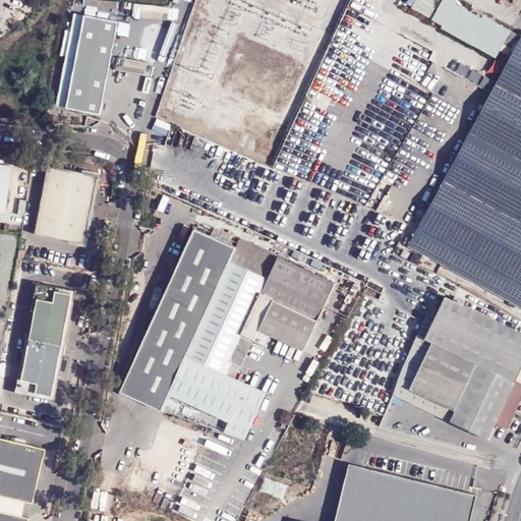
[(404,0),(402,3),(427,17),(437,0),(404,0)]
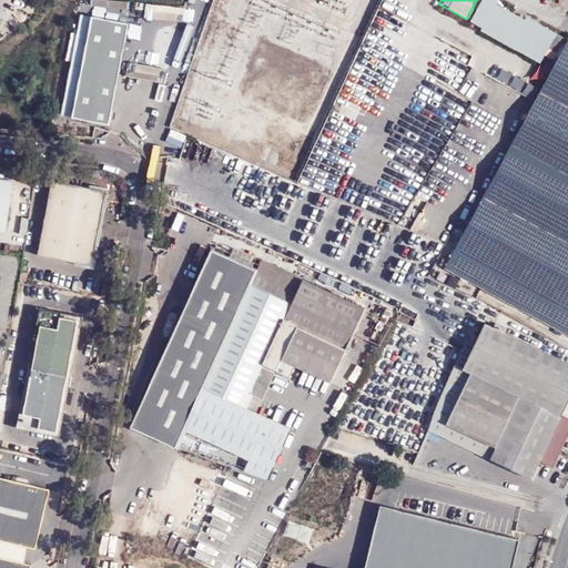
[(492,2),(486,0),(477,0),(466,22),(477,29),(477,33),(536,64),(551,33),(523,19),(520,21),(490,7),(492,2)]
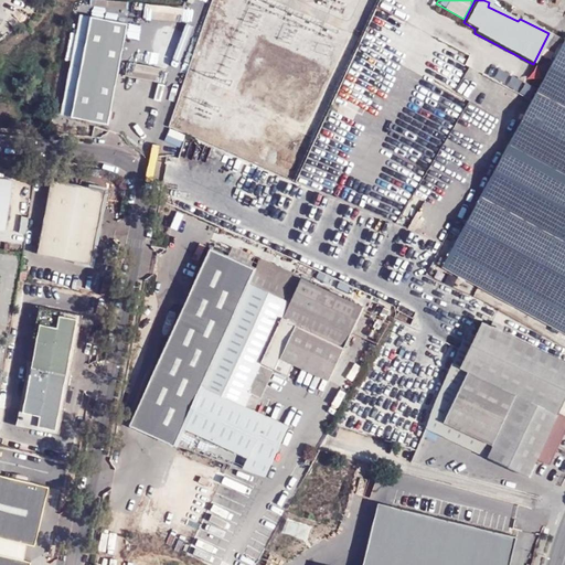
[(128,24),(80,14),(61,117),(108,127),(128,24)]
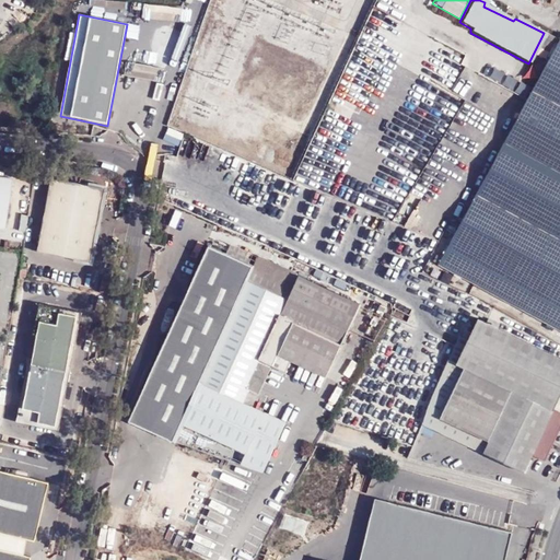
[(559,43),(556,41),(469,200),(464,197),(448,223),(455,228),(438,263),(559,327),(559,43)]
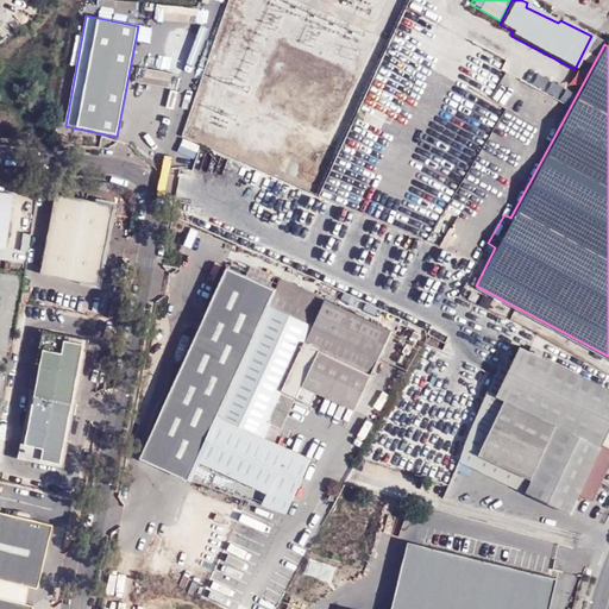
[(0,189),(0,245),(7,246),(16,192),(0,189)]
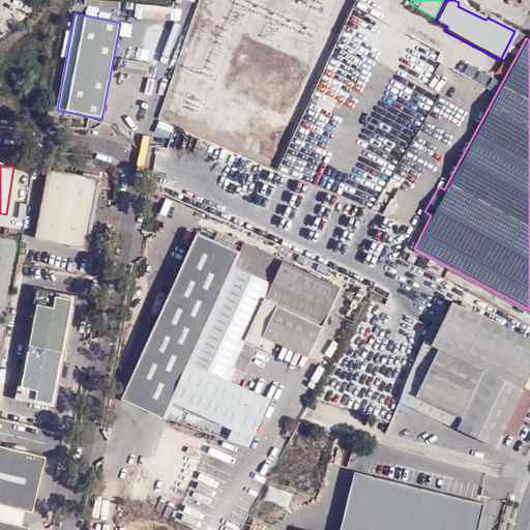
[(100,176),(49,166),(35,236),(86,246),(100,176)]
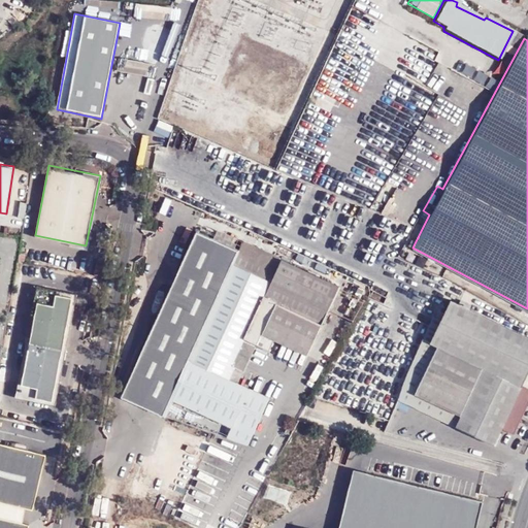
[(304,355),(336,286),(243,242),(240,249),(198,229),(122,394),(165,415),(163,418),(244,447),(267,398),(225,380),(232,364),(243,369),(254,345),(265,351),(271,339),(304,355)]
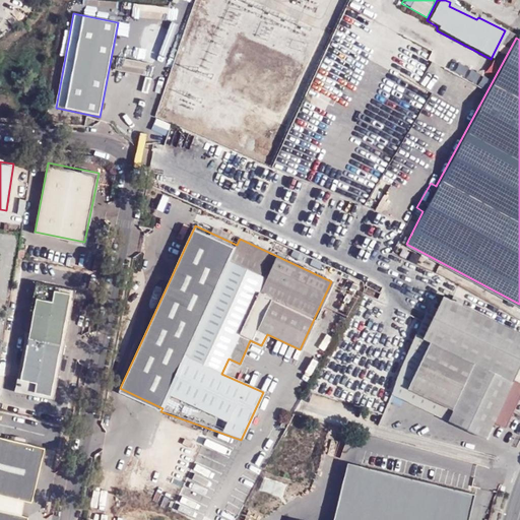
[(55,397),(76,287),(37,280),(16,389),(55,397)]
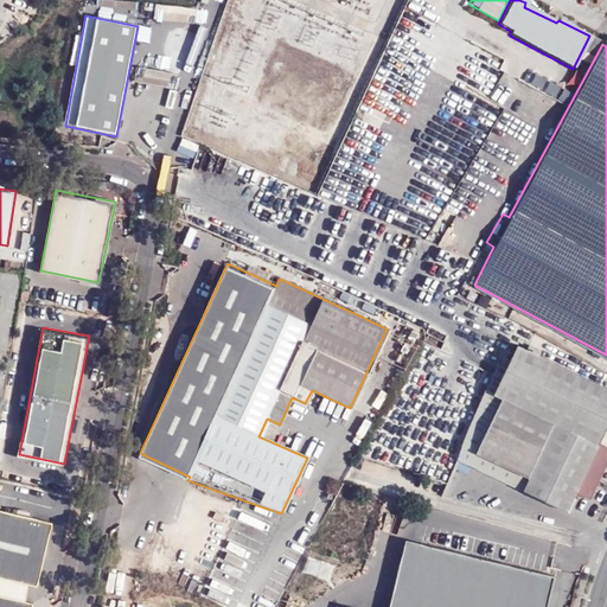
[(499,370),(493,368),(466,433),(483,440),(477,454),(521,473),(513,486),(569,510),(577,491),(592,498),(606,462),(606,442),(599,440),(606,420),(606,388),(515,349),(508,364),(503,362),(499,370)]
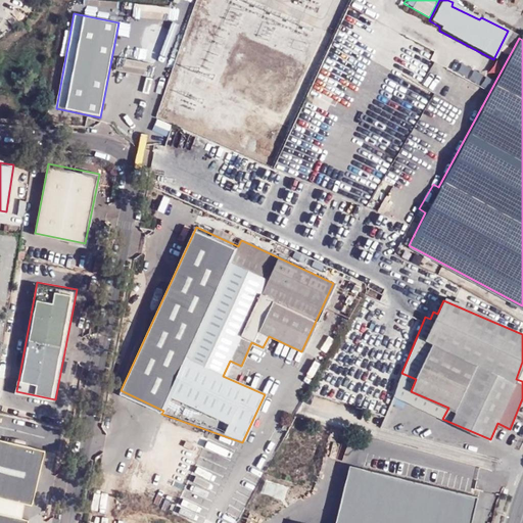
[(401,373),(391,396),(442,419),(448,408),(411,391),(416,379),(401,373)]
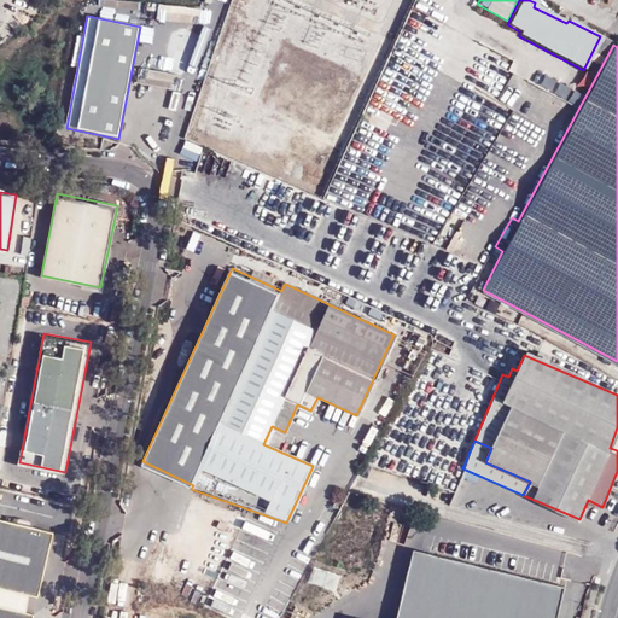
[(0,586),(30,594),(39,595),(54,529),(0,516),(0,586)]
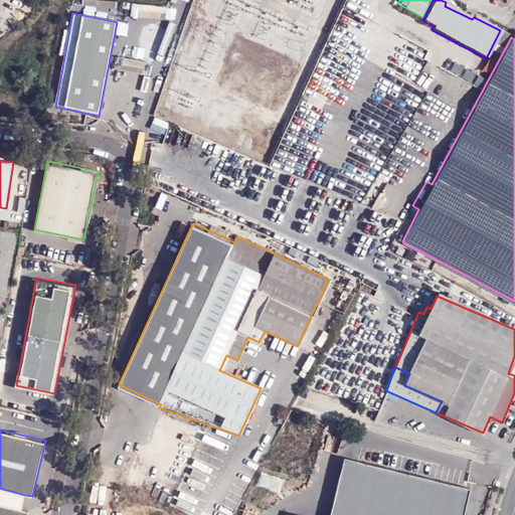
[(271,446),(277,435),(270,432),(263,444),(271,446)]
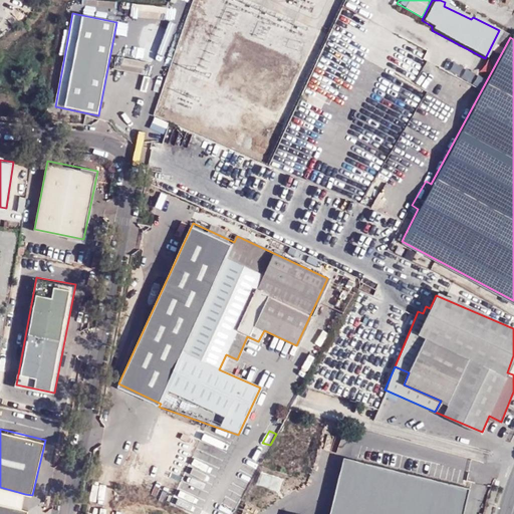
[(314,513),(288,507),(286,513),(460,513),(468,485),(343,453),(327,513),(314,513)]
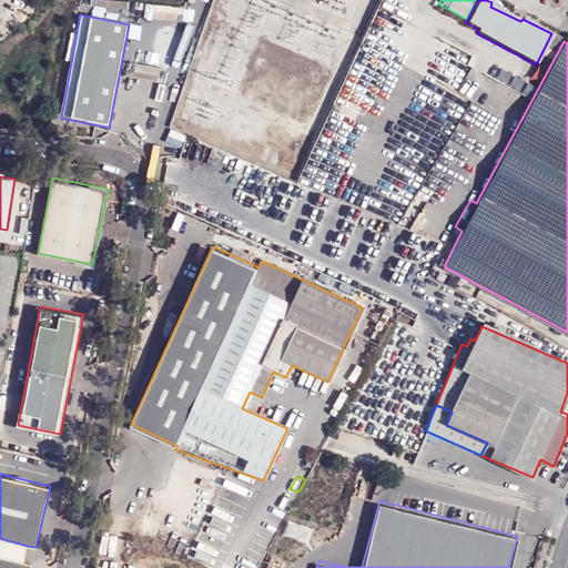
[(0,559),(23,566),(28,546),(0,538),(0,559)]
